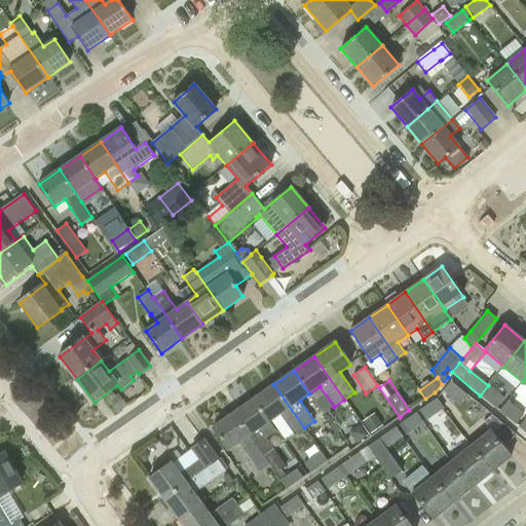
[(459,405),(467,396),(451,382),(443,391),(459,405)]
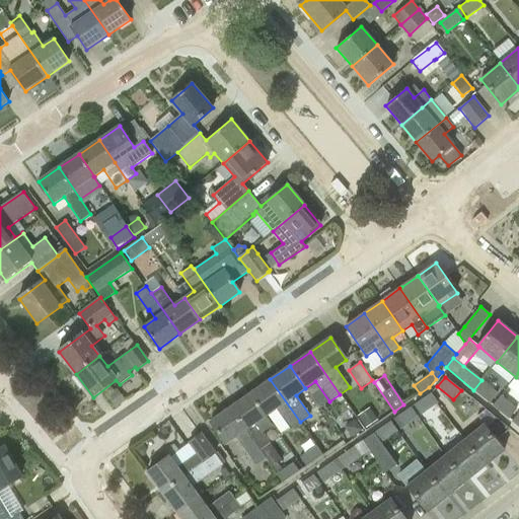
[(250,393),(266,416),(275,410),(289,430),(300,422),(270,379),(250,393)]
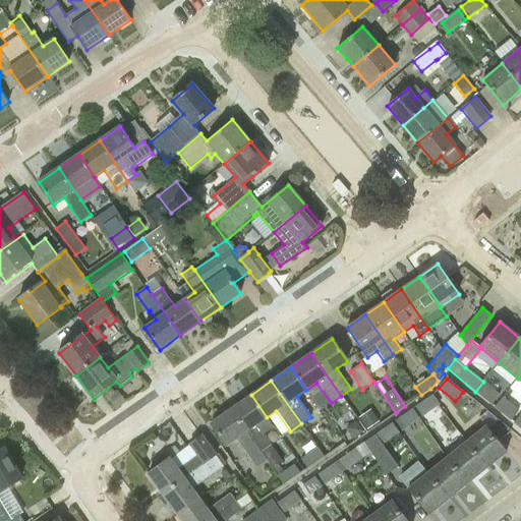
[(491,405),(500,395),(483,382),(475,392),(491,405)]
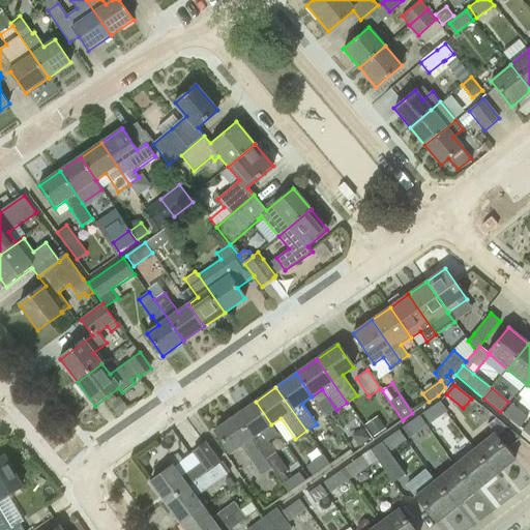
[(271,424),(256,402),(235,416),(251,439),(265,460),(275,452),(261,432),(271,424)]
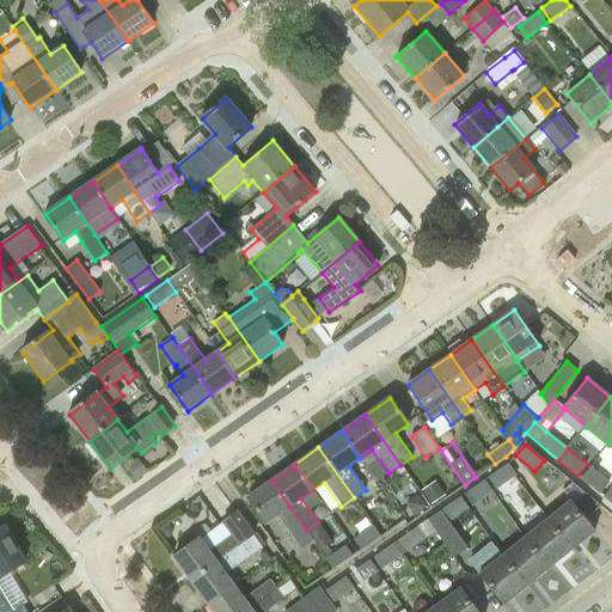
[(496,489),(516,476),(508,464),(488,478),(496,489)]
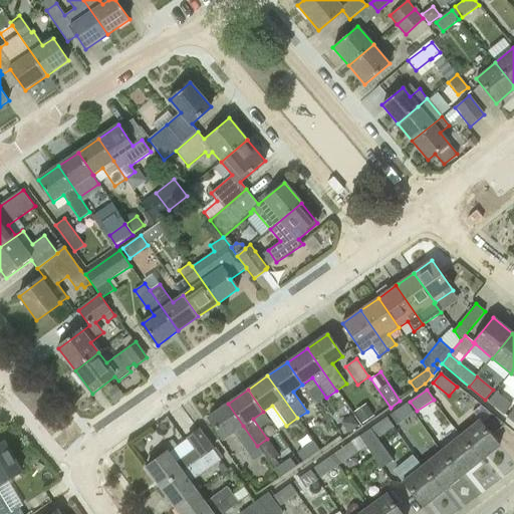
[(512,406),(496,393),(488,402),(504,415),(512,406)]
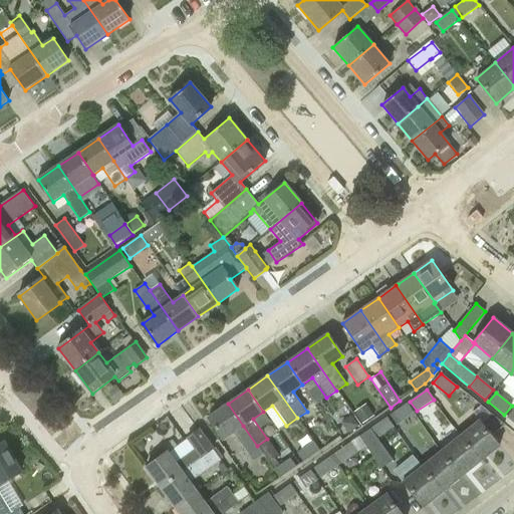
[(223,440),(233,433),(253,461),(263,454),(257,446),(243,426),(228,404),(208,418),(223,440)]
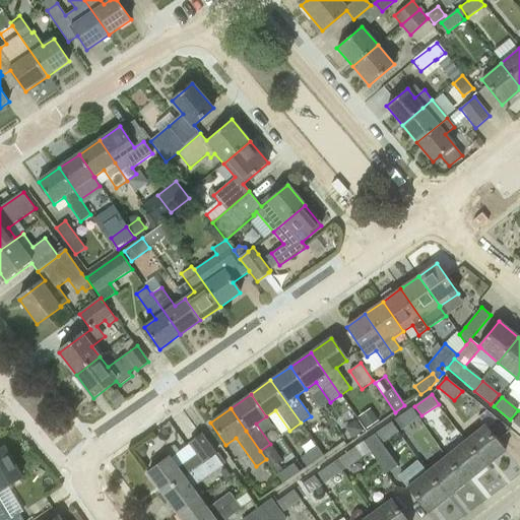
[(401,431),(418,418),(411,408),(394,420),(401,431)]
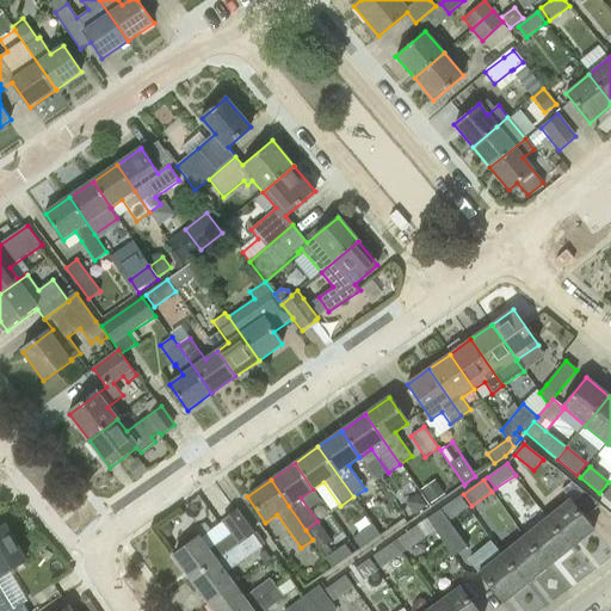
[(431,504),(444,494),(434,481),(421,491),(431,504)]
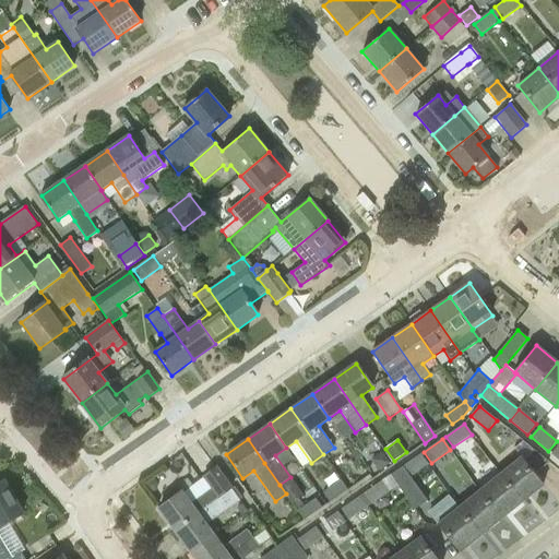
[(379,471),(390,463),(382,451),(371,459),(379,471)]
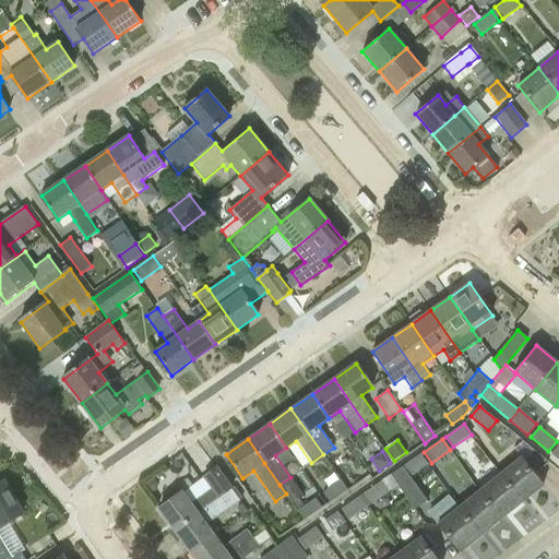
[(415,510),(427,501),(411,477),(428,465),(420,454),(390,475),(415,510)]
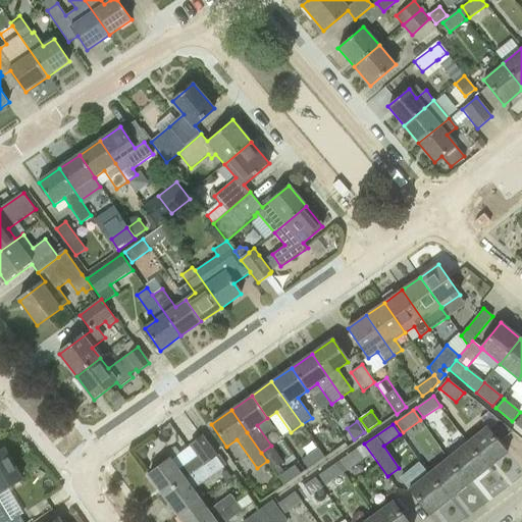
[(468,444),(487,468),(508,452),(488,427),(468,444)]
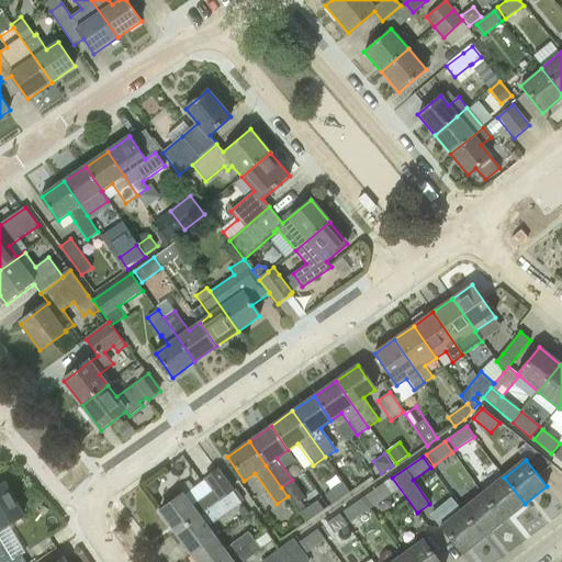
[(168,497),(167,501),(170,505),(160,513),(176,534),(234,492),(218,471),(206,479),(214,490),(192,505),(184,495),(181,497),(179,493),(175,493),(168,497)]
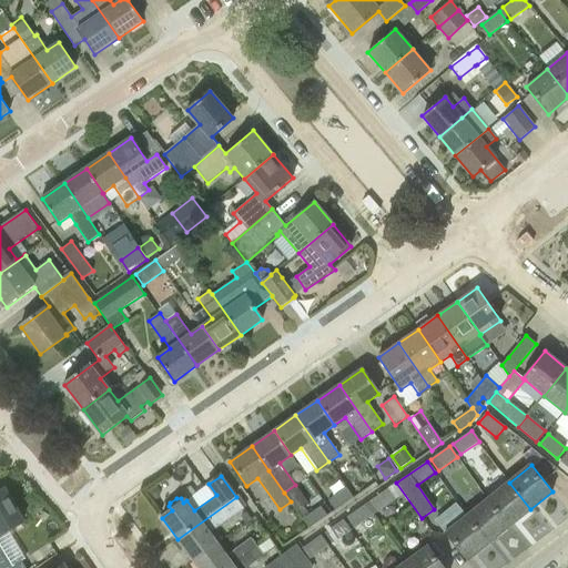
[(334,497),(328,500),(335,509),(353,497),(340,479),(331,486),(328,489),(334,497)]
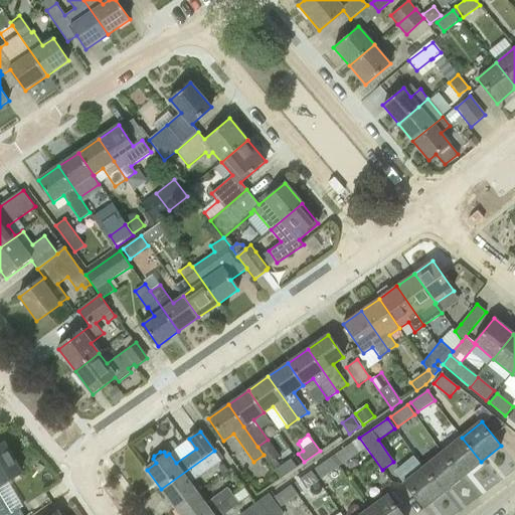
[(442,453),(462,477),(481,462),(462,438),(442,453)]
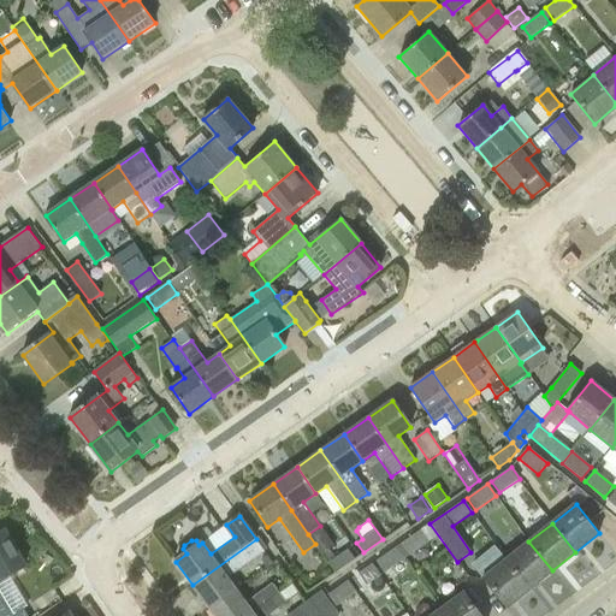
[(167,544),(172,540),(173,532),(170,527),(160,534),(167,544)]
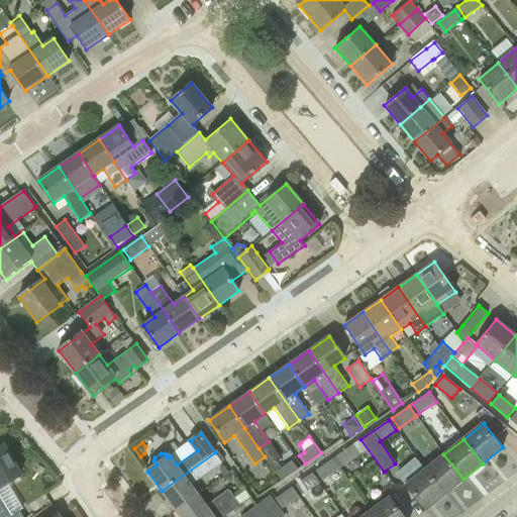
[(0,516),(21,516),(18,512),(11,516),(2,499),(1,500),(0,498),(0,487),(21,475),(4,445),(0,447),(0,516)]
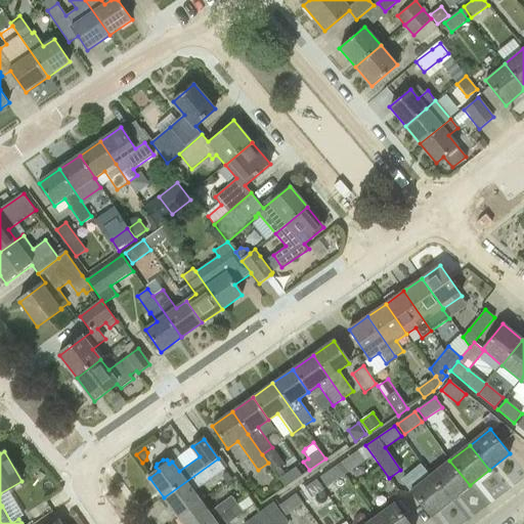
[(347,473),(364,461),(357,451),(340,464),(347,473)]
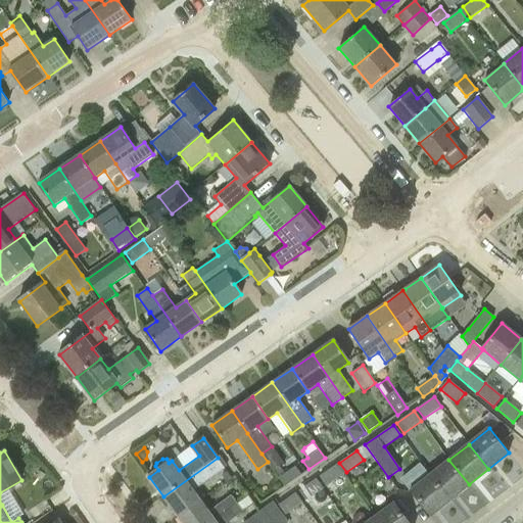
[(191,508),(201,501),(194,491),(225,469),(218,458),(163,496),(179,517),(191,508)]
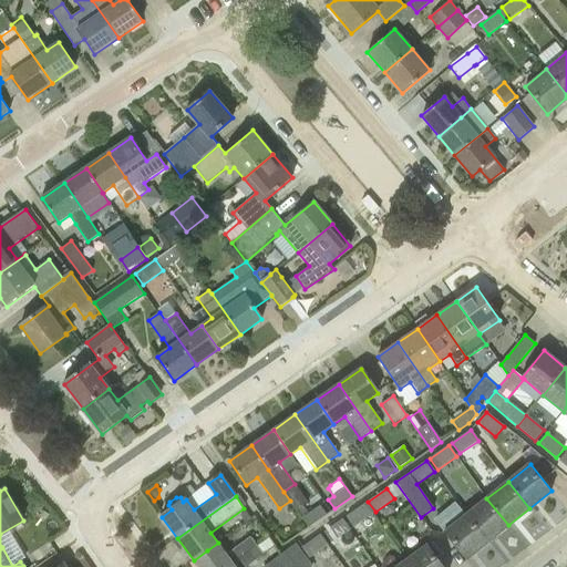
[(465,515),(487,543),(508,525),(486,498),(465,515)]
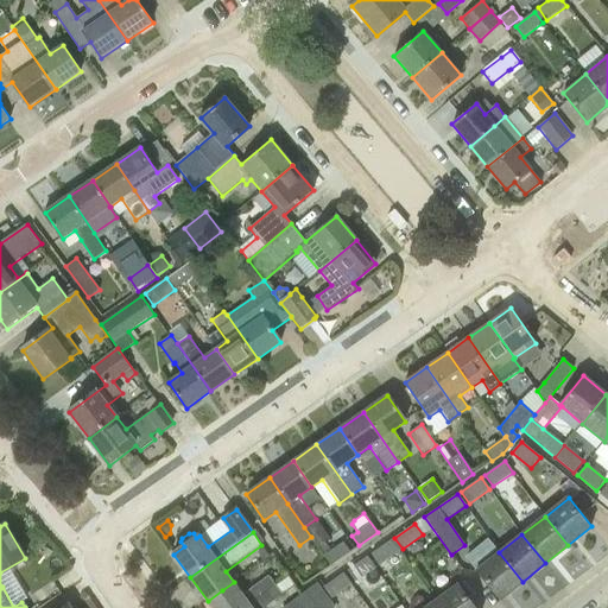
[(379,565),(399,551),(391,540),(372,555),(379,565)]
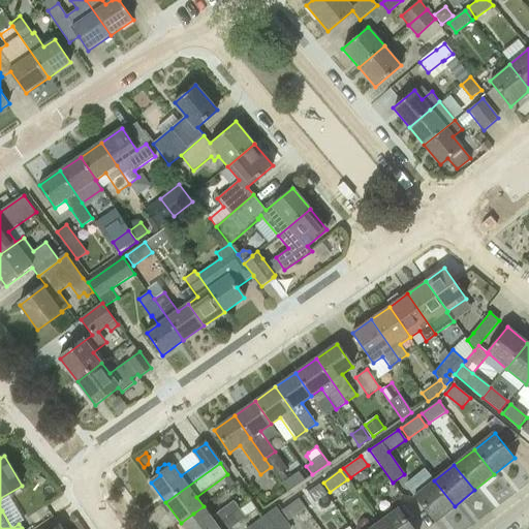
[(299,472),(282,483),(288,491),(304,480),(299,472)]
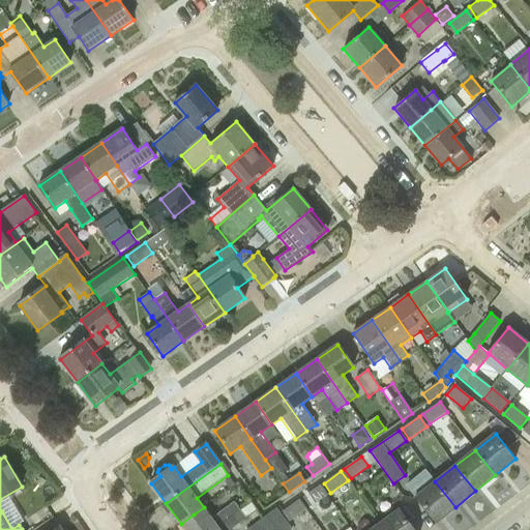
[(455,507),(435,481),(414,498),(435,523),(455,507)]
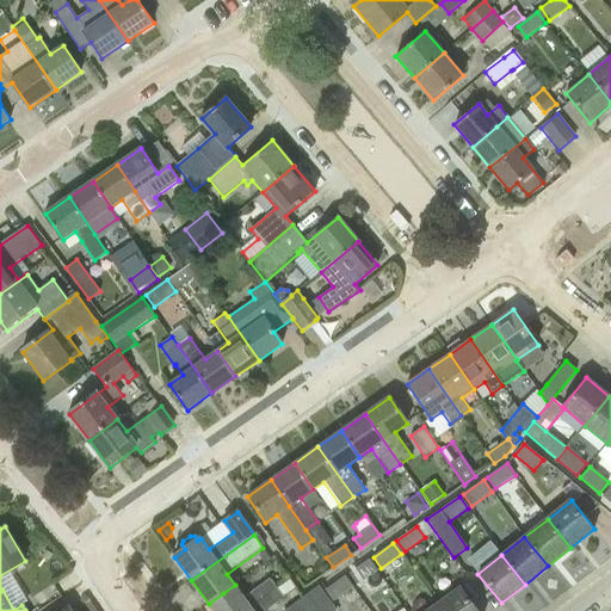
[(357,585),(377,571),(369,560),(349,574),(357,585)]
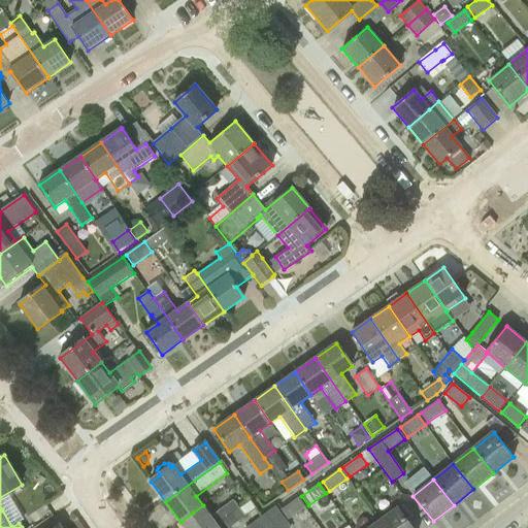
[(288,520),(305,507),(298,498),(282,510),(288,520)]
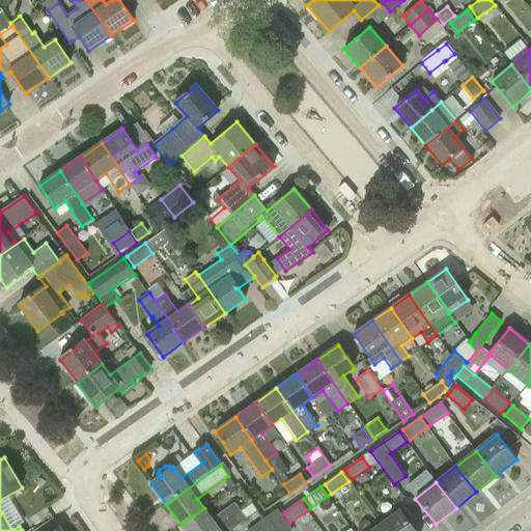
[(204,508),(194,515),(182,525),(186,530),(214,530),(242,512),(241,511),(234,503),(212,519),(204,508)]
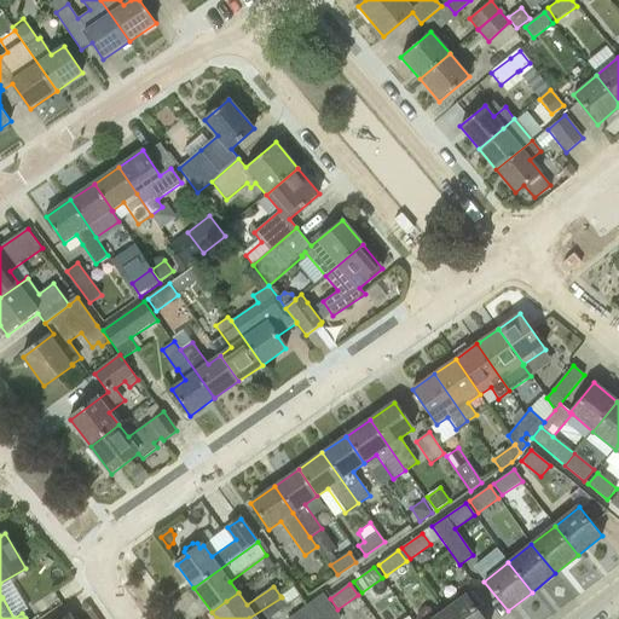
[(272,618),(272,617),(288,606),(287,605),(300,595),(294,586),(281,596),(282,597),(249,618),(272,618)]
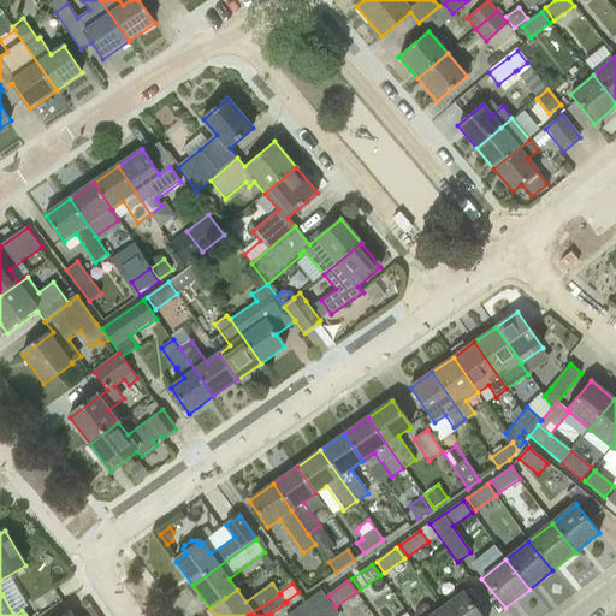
[(337,615),(339,615),(321,591),(308,600),(319,615),(320,615),(337,615)]
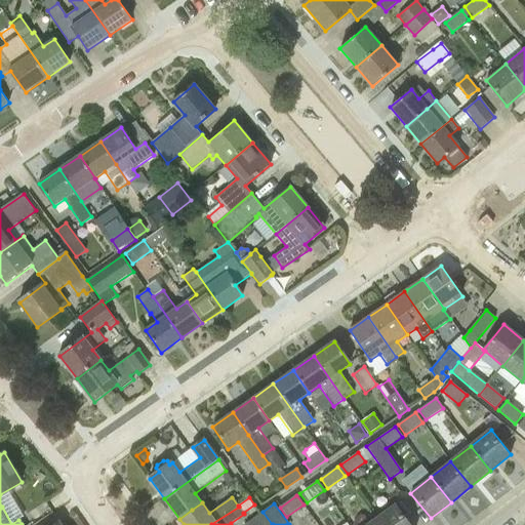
[(375,519),(379,524),(411,524),(396,503),(375,519)]
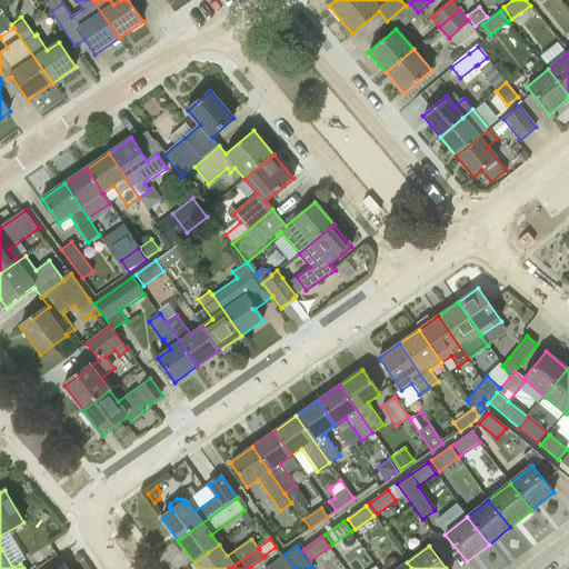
[(266,568),(265,568),(293,568),(295,568),(285,555),(266,568)]
